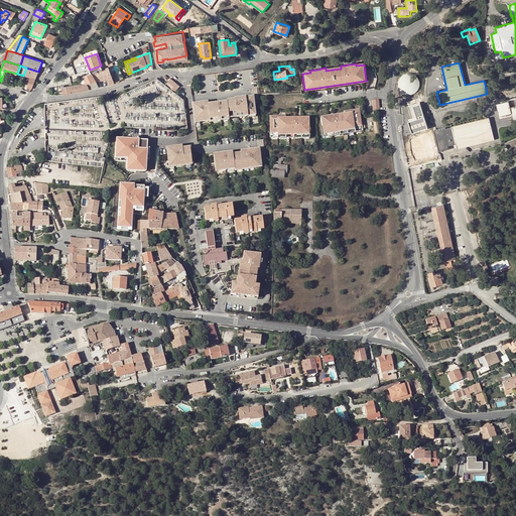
[(107,80),(109,86),(114,85),(114,84),(108,68),(108,67),(102,70),(103,70),(107,80)]
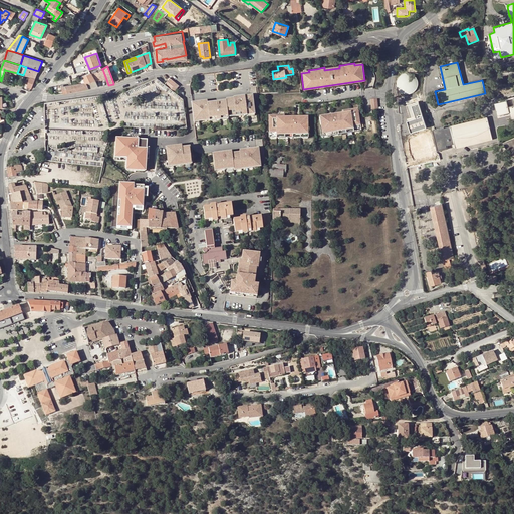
[(26,67),(23,75),(30,77),(35,79),(38,71),(26,67)]
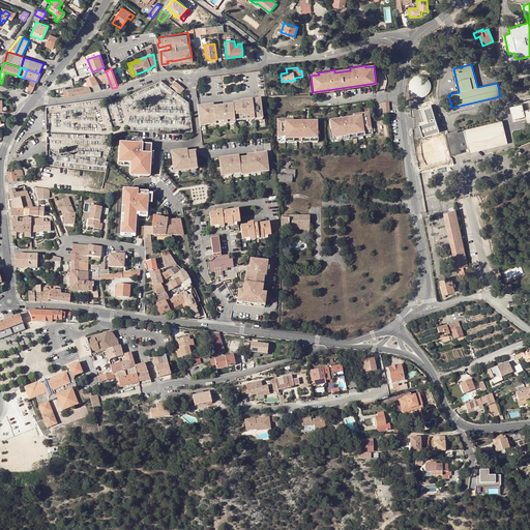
[(110,82),(106,71),(94,76),(98,83),(99,84),(110,82)]
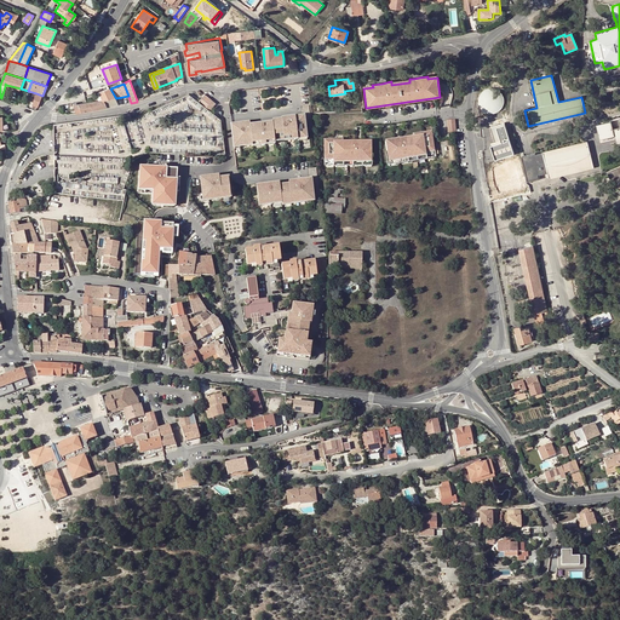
[(110,89),(109,89),(99,92),(102,101),(104,101),(115,97),(110,89)]
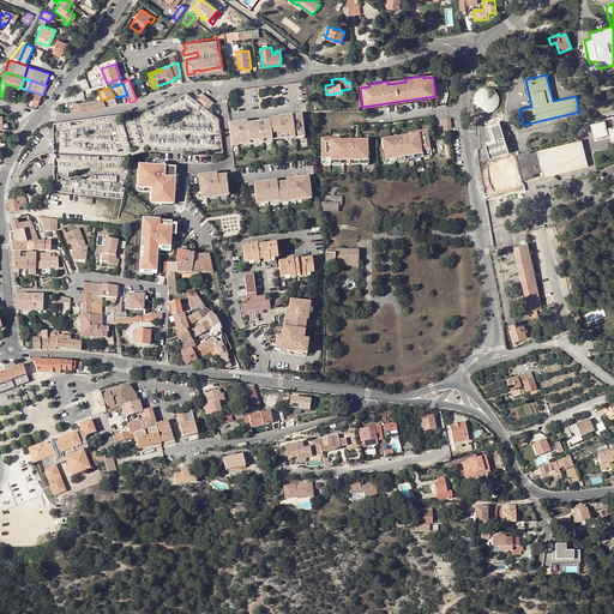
[(498,103),(498,100),(498,97),(497,95),(495,92),(493,90),(492,89),(488,88),(486,88),(483,88),(481,89),(479,90),(476,92),(475,95),(474,97),(474,100),(474,103),(475,106),(476,108),(479,109),(480,112),(483,112),(486,113),(488,112),(491,112),(493,109),(495,108),(497,106),(498,103)]
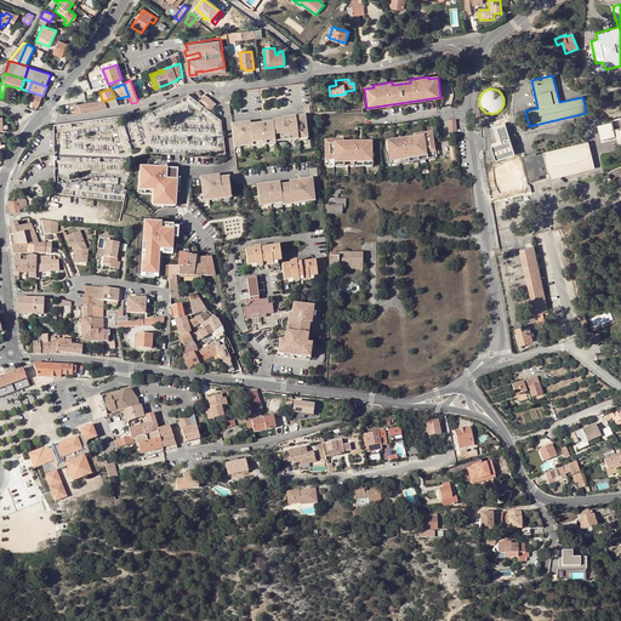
[(43,96),(36,93),(36,95),(34,93),(34,95),(33,95),(30,98),(34,100),(33,102),(33,104),(38,107),(39,106),(43,96)]
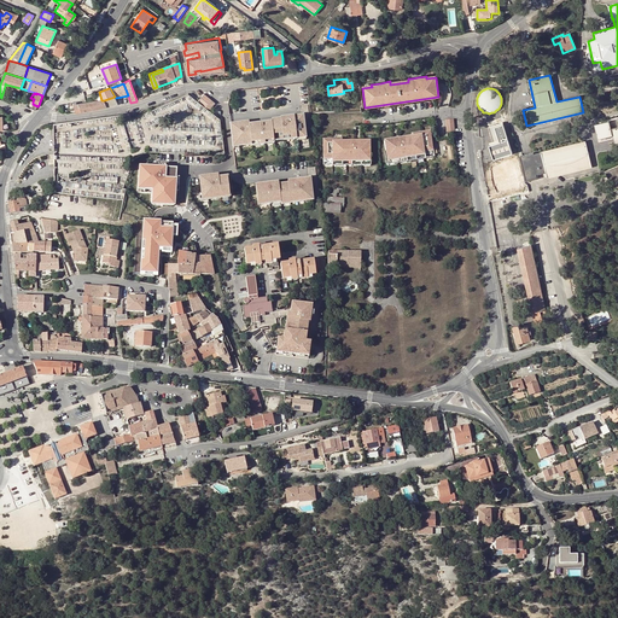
[(108,108),(118,105),(116,98),(115,97),(104,100),(108,108)]
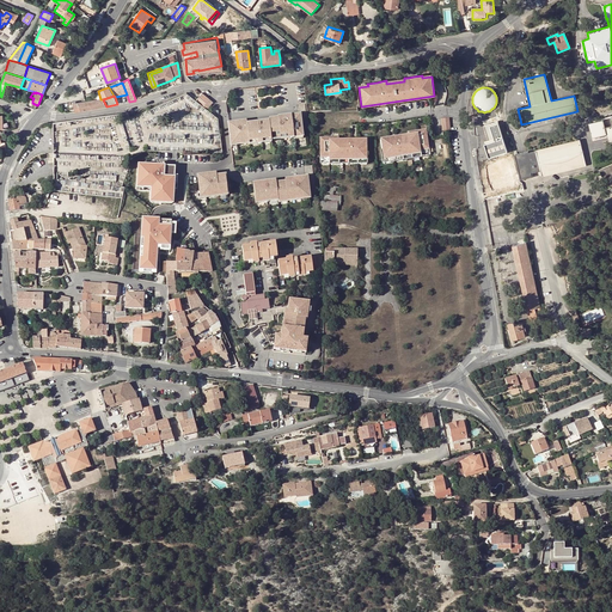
[(200,104),(207,109),(212,103),(206,97),(200,104)]
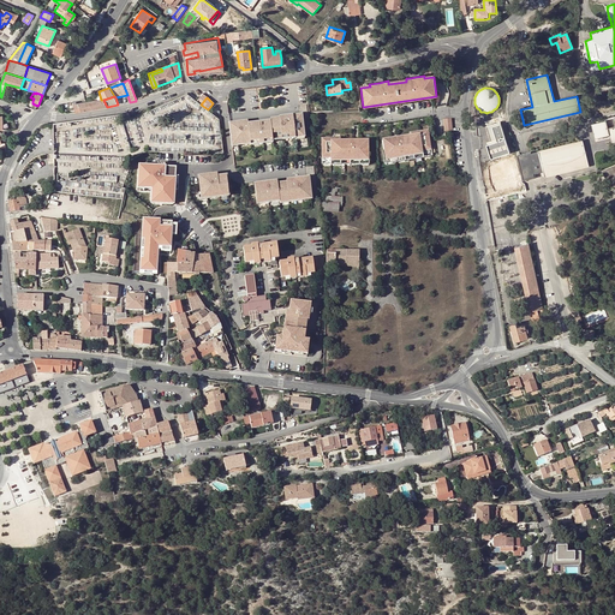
[(101,100),(99,100),(77,103),(73,105),(76,113),(101,108),(107,107),(103,100),(101,100)]
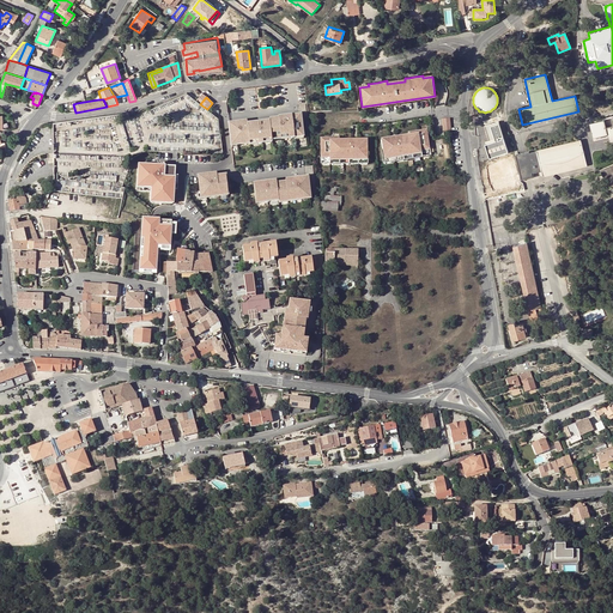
[(247,121),(229,123),(229,128),(231,147),(241,146),(241,143),(248,141),(248,143),(253,141),(253,143),(262,141),(262,145),(267,145),(266,141),(275,140),(274,134),(280,134),(281,141),(284,141),(285,141),(284,137),(293,135),(295,140),(303,139),(301,115),(278,117),(278,119),(269,120),(269,121),(247,123),(247,121)]
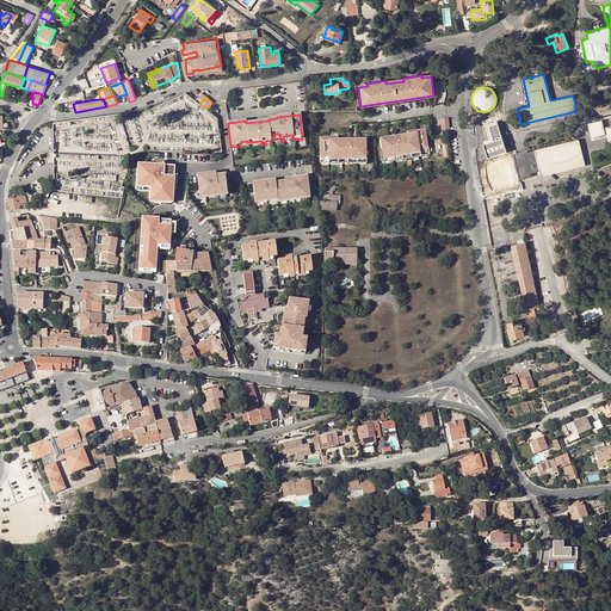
[(610,128),(610,117),(610,118),(610,123),(610,125),(604,127),(603,119),(588,123),(591,137),(606,134),(605,129),(610,128)]
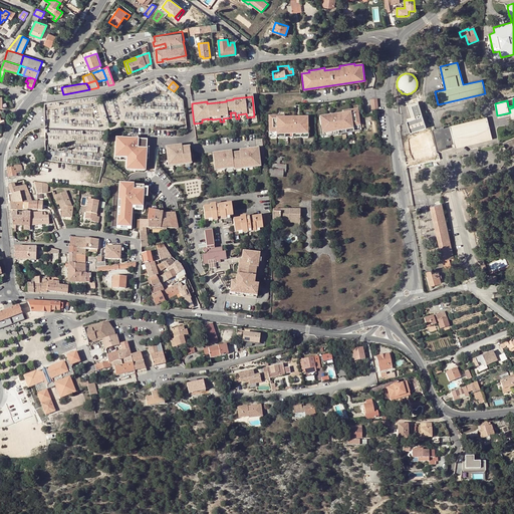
[(421,101),(407,105),(411,119),(409,120),(411,126),(410,126),(411,133),(428,127),(421,101)]
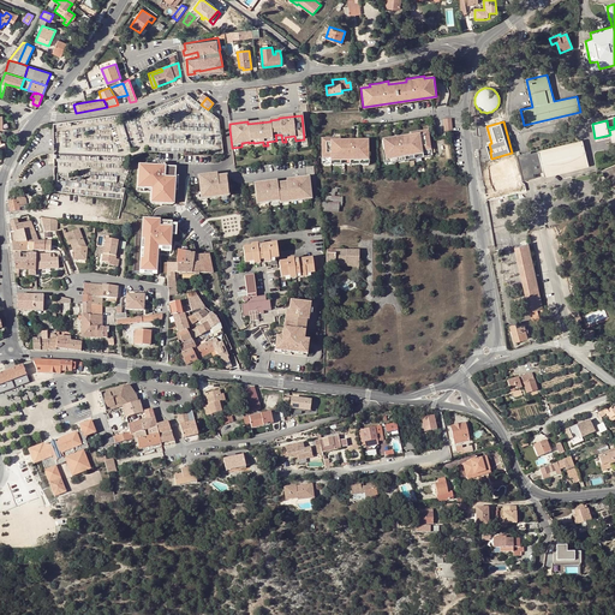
[(411,136),(382,141),(386,161),(422,155),(422,153),(431,150),(428,131),(419,132),(419,135),(411,136)]
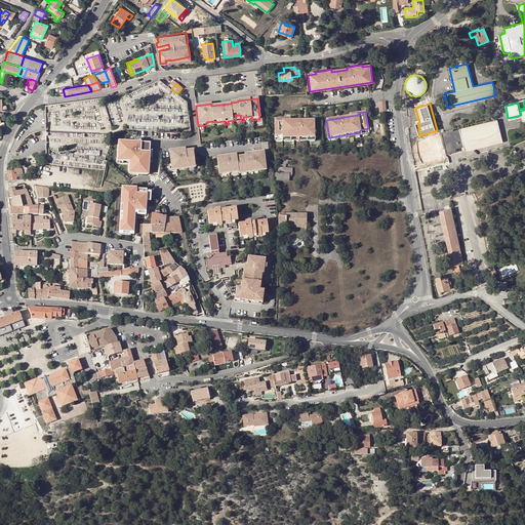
[(282,119),(274,119),(275,135),(282,135),(282,138),(314,137),(314,121),(289,121),(282,121),(282,119)]
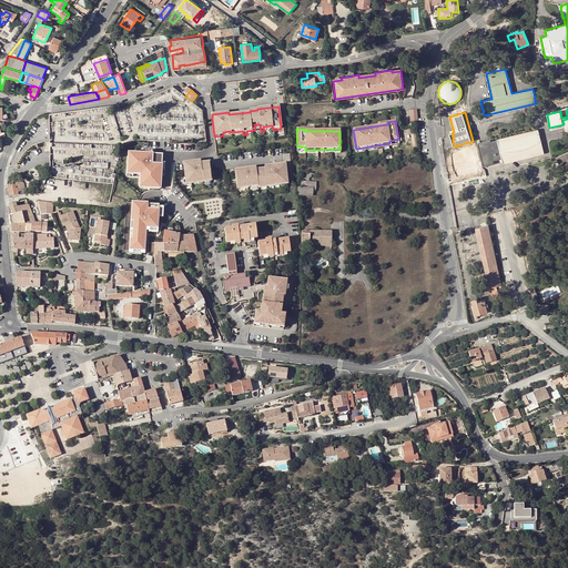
[(503,163),(508,161),(505,149),(524,144),(527,156),(544,152),(538,130),(497,140),(503,163)]
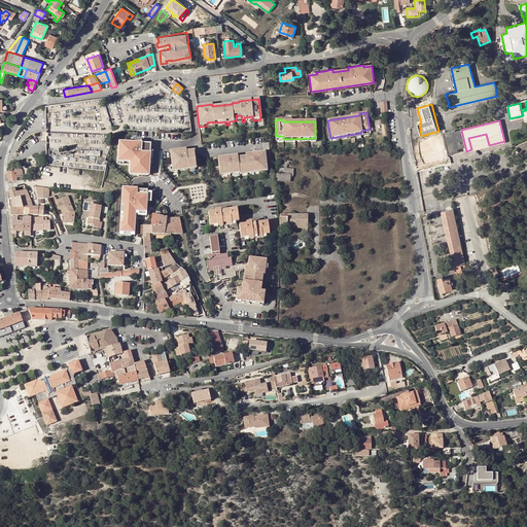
[(361,133),(330,138),(330,140),(370,134),(370,129),(361,131),(361,133)]
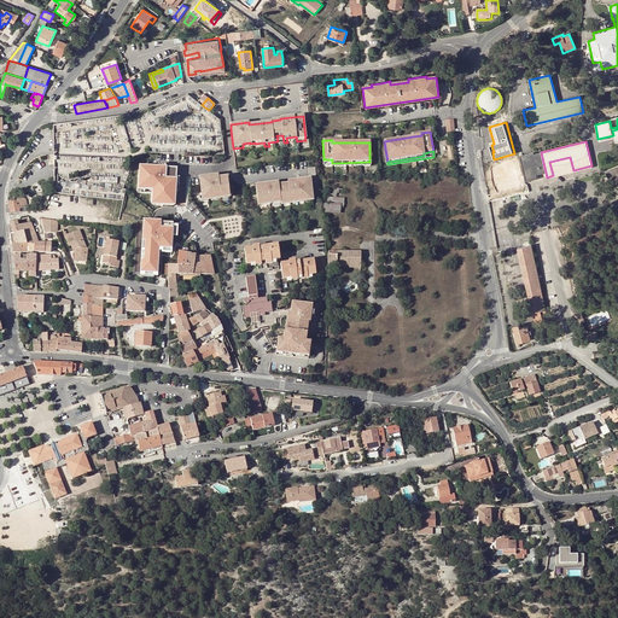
[(546,172),(541,152),(535,155),(534,153),(520,156),(526,180),(537,178),(536,174),(546,172)]
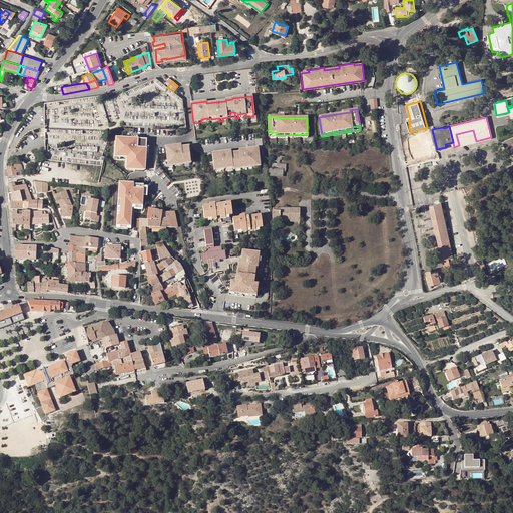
[(456,134),(459,145),(476,141),(473,130),(456,134)]
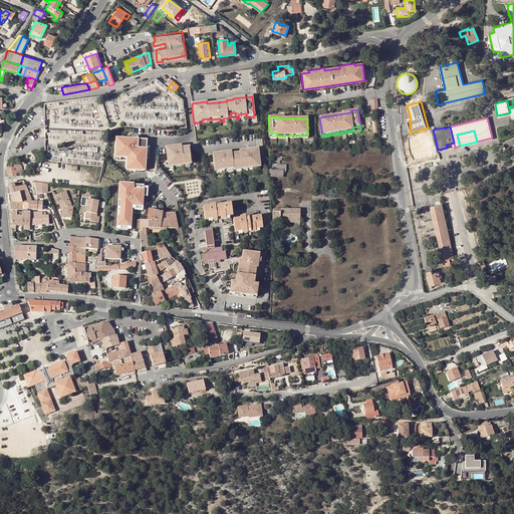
[(513,138),(503,143),(507,151),(513,147),(513,138)]
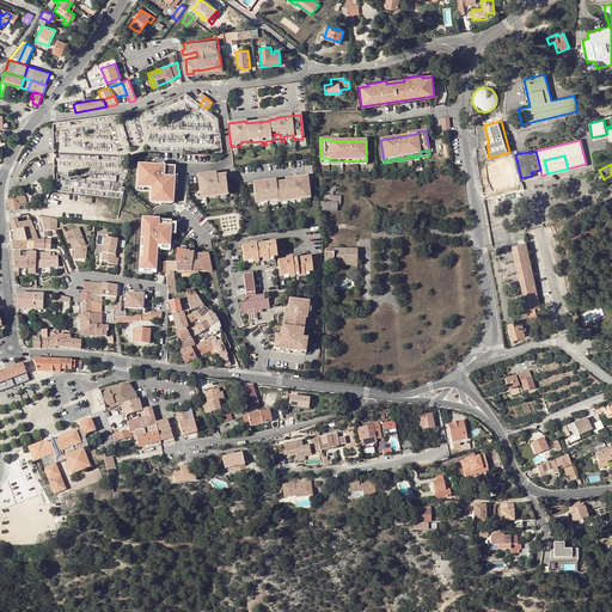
[(175,176),(175,167),(165,166),(157,166),(139,165),(138,184),(152,185),(151,190),(151,195),(154,195),(153,202),(172,203),(173,190),(175,178),(175,176)]
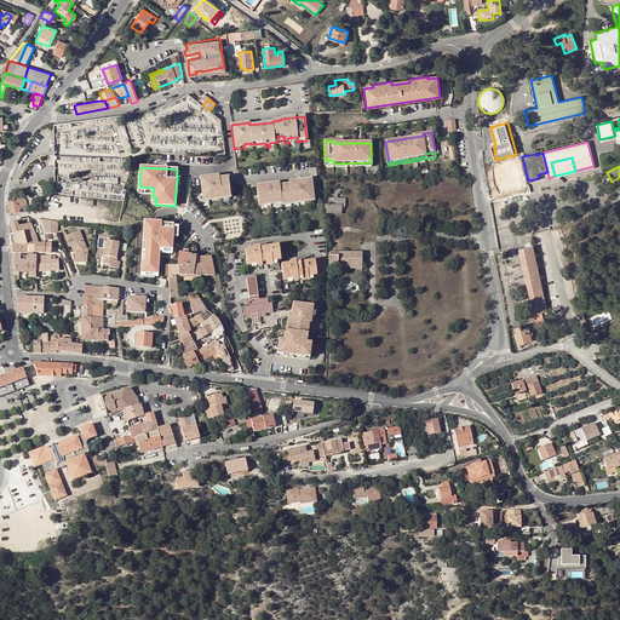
[(202,200),(208,199),(208,196),(230,195),(228,178),(219,178),(219,176),(200,178),(202,200)]
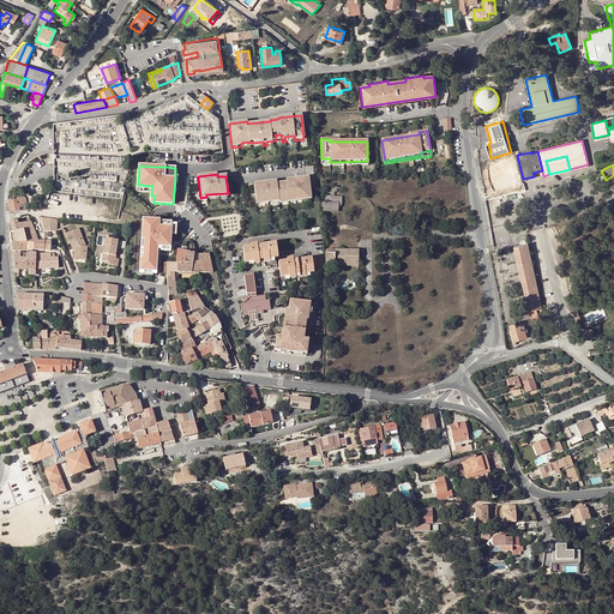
[(254,184),(257,200),(278,198),(280,199),(301,197),(302,200),(311,199),(308,178),(287,180),(287,182),(277,184),(277,181),(254,184)]
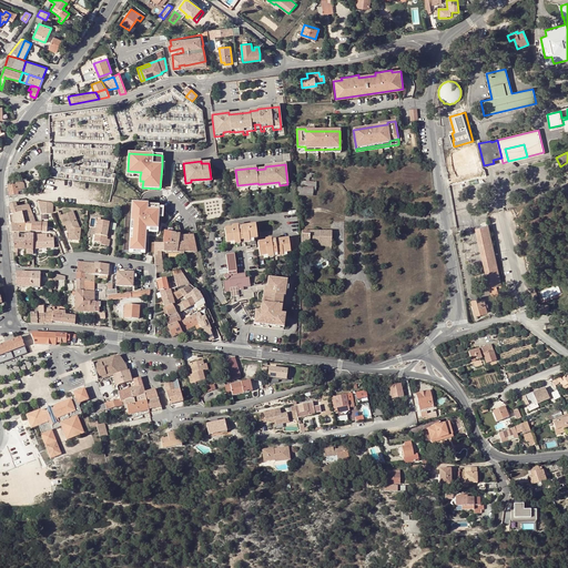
[(298,181),(298,186),(313,188),(313,191),(316,191),(317,178),(315,178),(315,174),(302,173),(301,181),(298,181)]
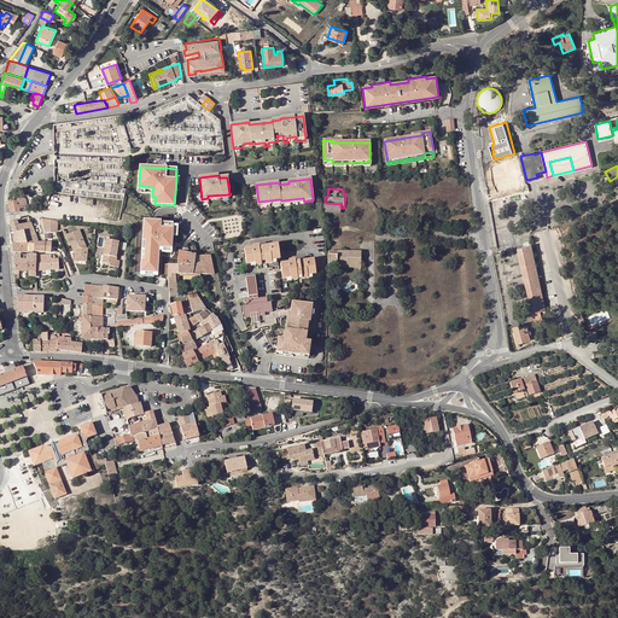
[(12,203),(7,204),(10,215),(19,213),(19,209),(18,202),(12,203)]
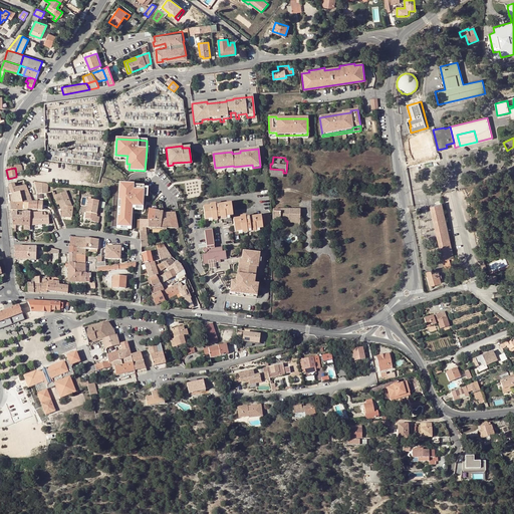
[(268,169),(269,177),(283,178),(283,173),(283,170),(270,169),(268,169)]
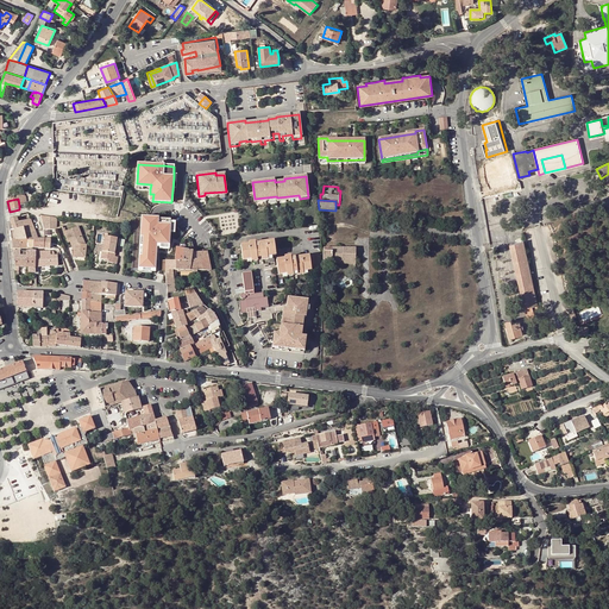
[(557,209),(541,212),(544,223),(558,219),(557,209)]
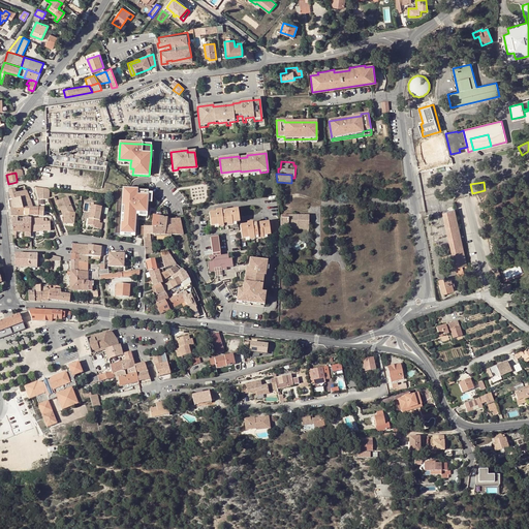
[(49,199),(50,189),(36,188),(35,188),(38,199),(48,199),(49,199)]
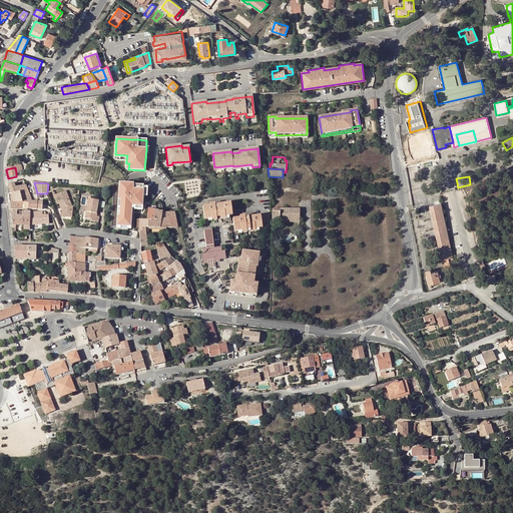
[(17,209),(23,209),(23,202),(22,202),(21,196),(26,195),(30,195),(25,185),(15,187),(14,183),(8,185),(11,193),(9,193),(9,195),(10,209),(17,209)]
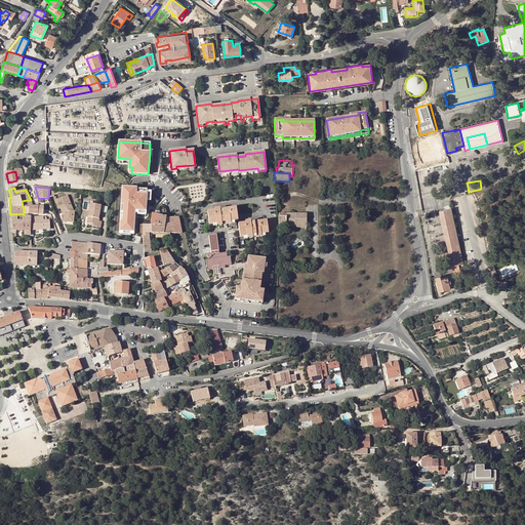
[(136,189),(122,188),(119,232),(133,232),(134,213),(134,210),(146,211),(147,201),(147,190),(136,190),(136,189)]
